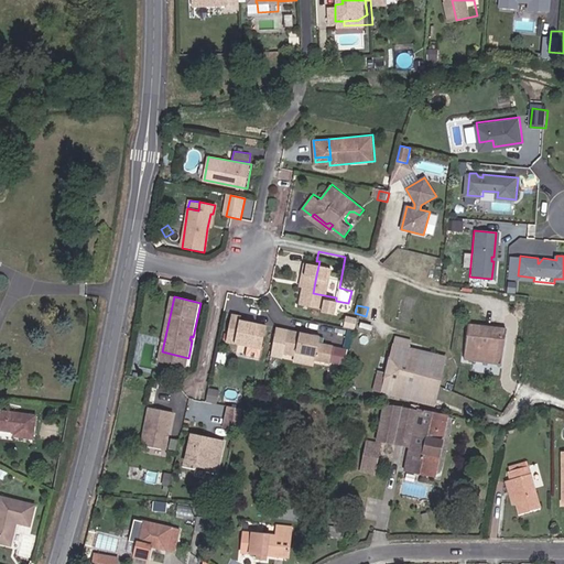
[(225,342),(261,349),(266,325),(240,321),(240,316),(231,314),(225,342)]
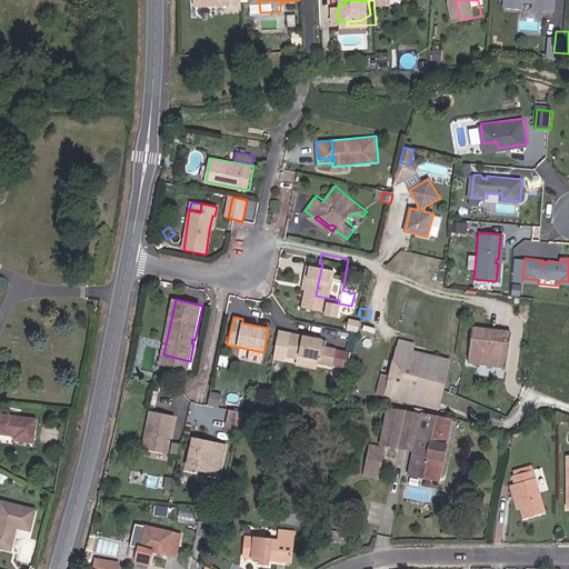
[(480,351),(519,356),(525,323),(486,318),(486,322),(481,347),(480,351)]
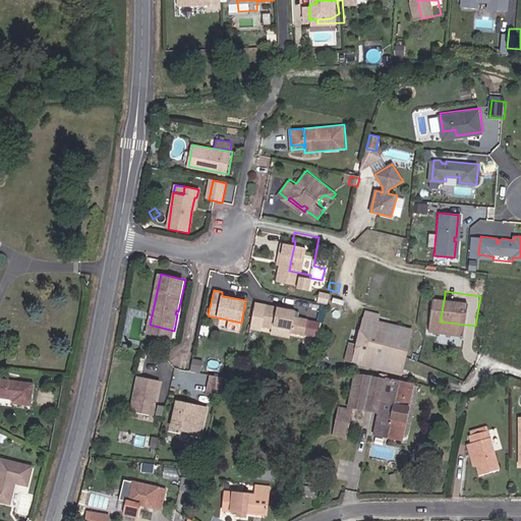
[(433,316),(441,317),(445,295),(438,294),(433,316)]
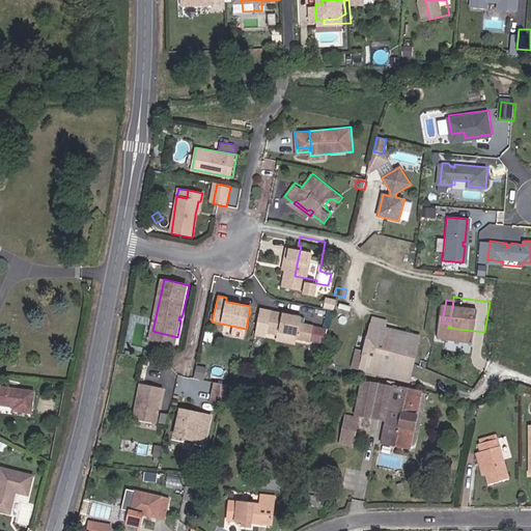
[(382,316),(393,318),(394,311),(383,309),(382,316)]
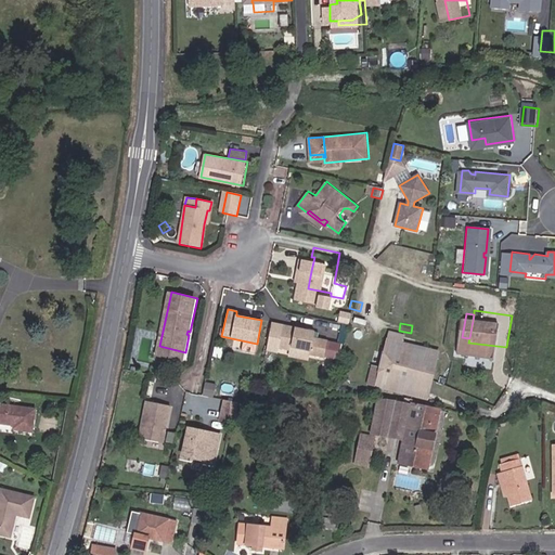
[(336,359),(340,341),(323,338),(324,332),(295,326),(291,349),(304,352),(304,349),(323,353),(322,356),(336,359)]
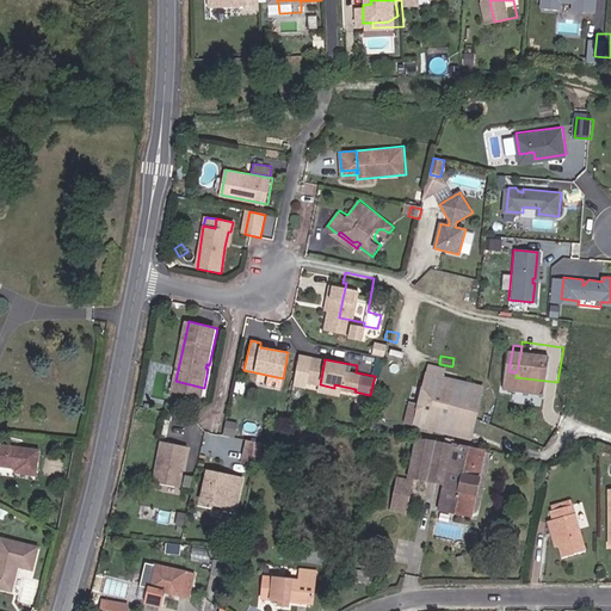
[(458,400),(461,386),(464,369),(452,366),(439,364),(438,364),(432,392),(426,417),(483,430),(489,406),(458,400)]
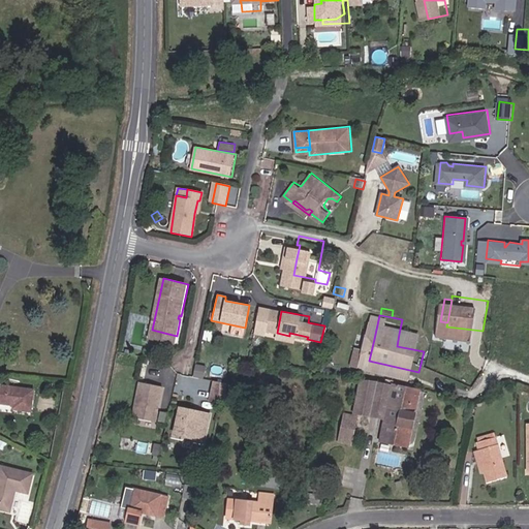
[(399,334),(411,336),(414,322),(402,319),(399,334)]
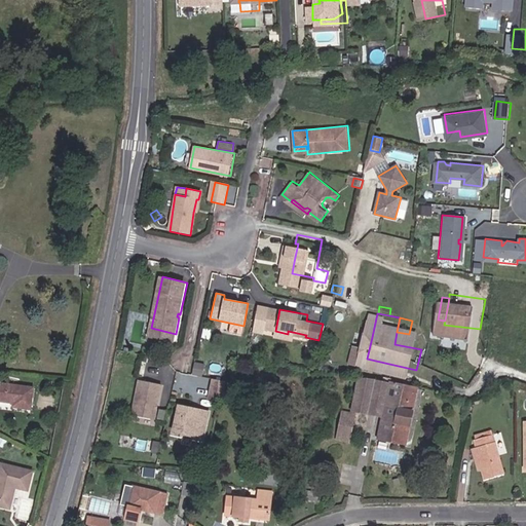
[(397,332),(395,344),(421,349),(427,324),(412,321),(409,334),(397,332)]
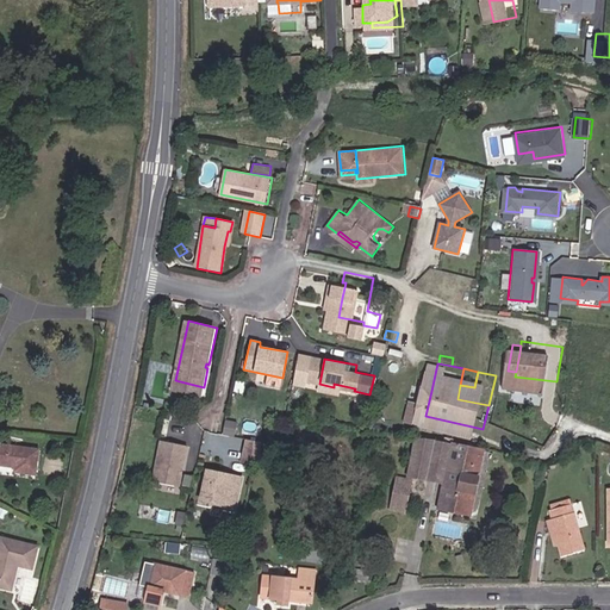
[(201,396),(204,387),(175,380),(173,390),(201,396)]
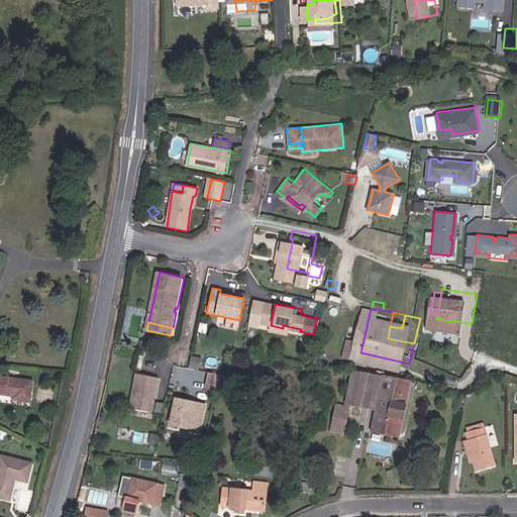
[(353,350),(360,352),(366,331),(358,329),(353,350)]
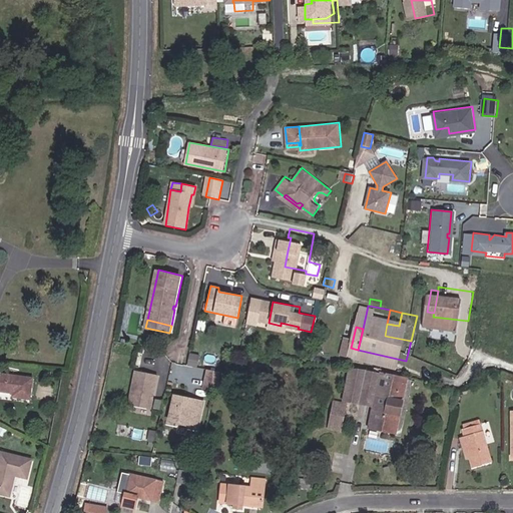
[(355,393),(370,396),(373,379),(383,381),(379,398),(375,419),(406,425),(419,369),(388,364),(388,365),(361,360),(355,393)]
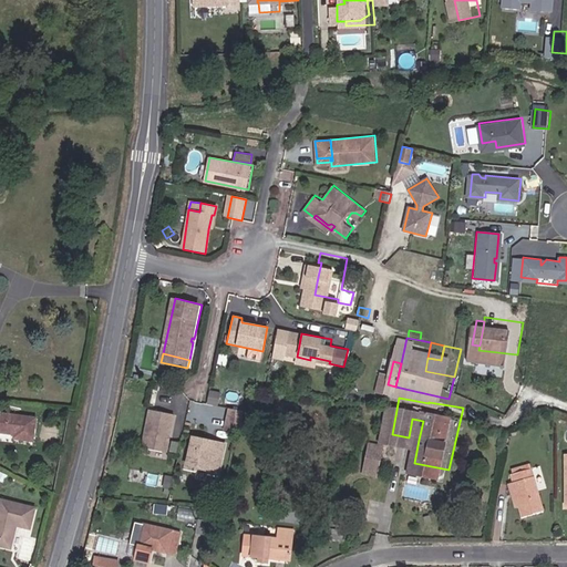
[(243,410),(229,406),(228,413),(241,416),(243,410)]
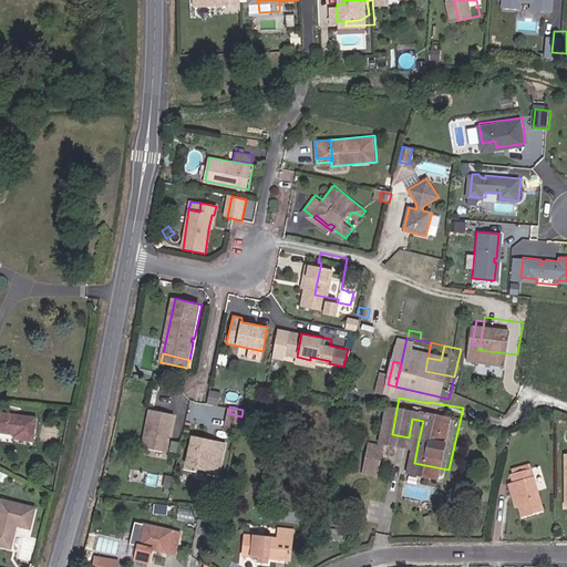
[(18,434),(37,436),(39,414),(0,408),(0,428),(18,431),(18,434)]
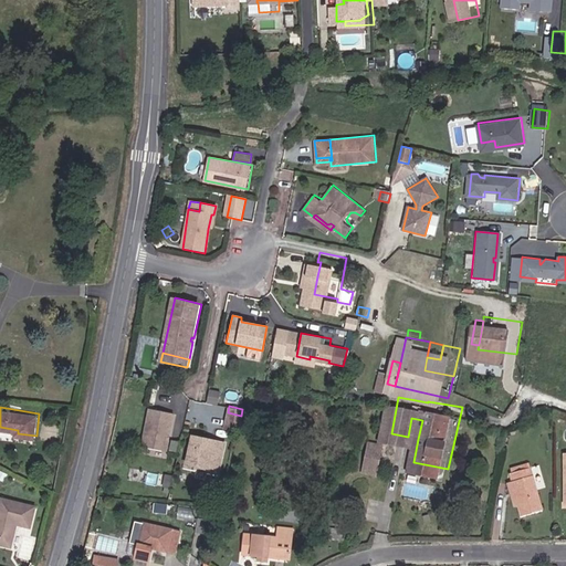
[(140,449),(166,454),(174,416),(148,411),(140,449)]
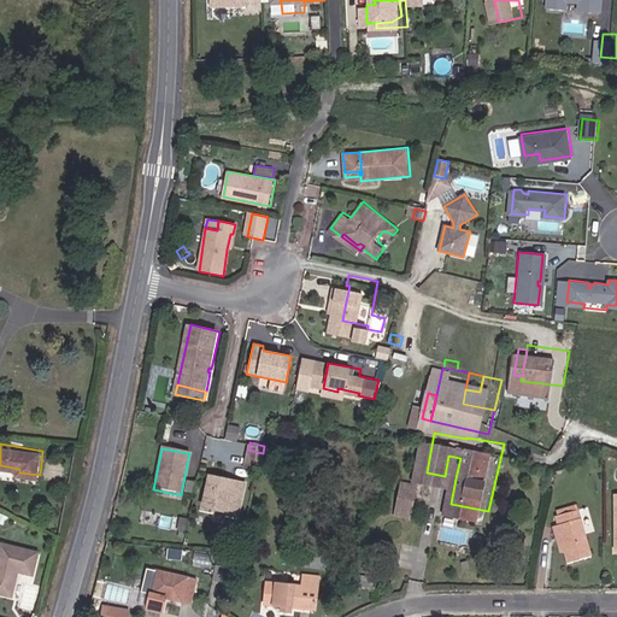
[(263,453),(248,450),(246,465),(260,469),(263,453)]
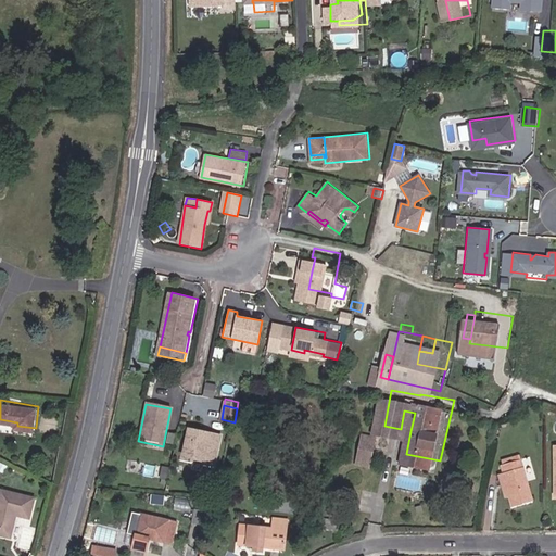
[(401,429),(411,431),(415,413),(404,411),(401,429)]
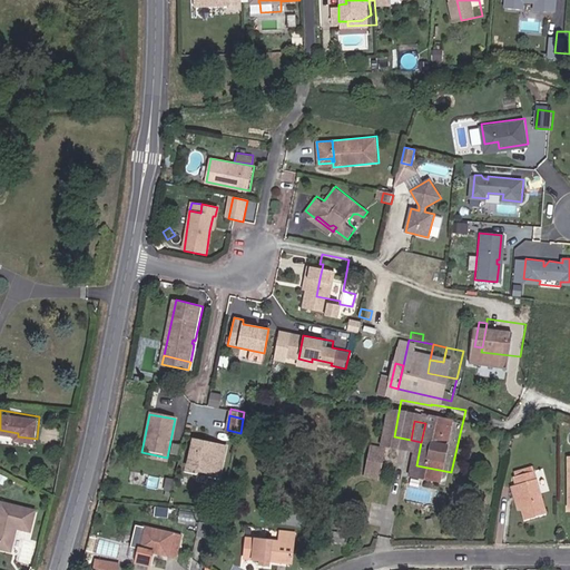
[(194,438),(188,465),(199,468),(200,464),(209,467),(209,470),(220,472),(226,444),(212,441),(212,444),(207,443),(208,440),(194,438)]
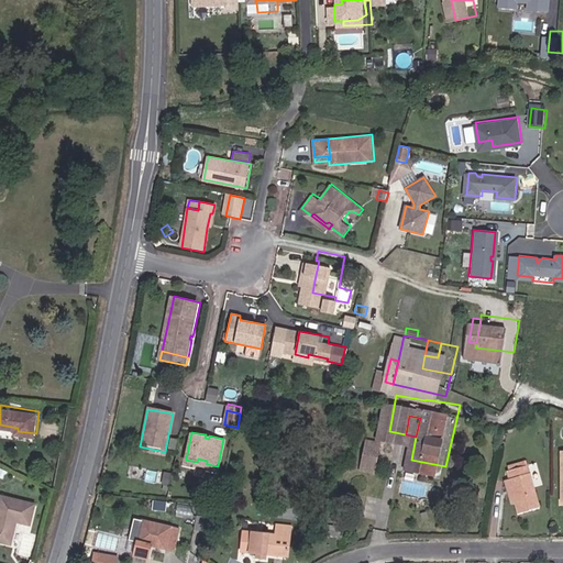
[(169,438),(168,448),(178,449),(178,438),(169,438)]
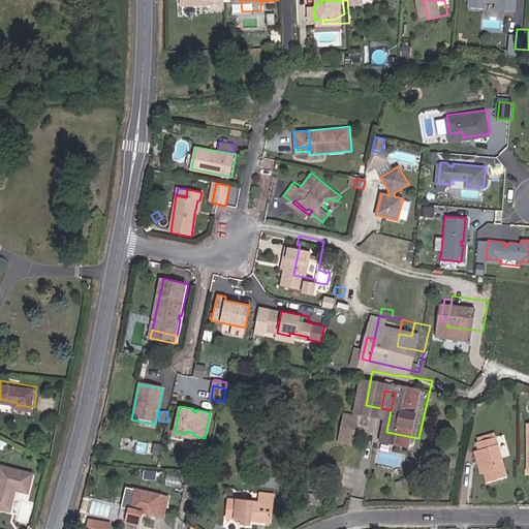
[(349,424),(363,427),(365,417),(351,414),(349,424)]
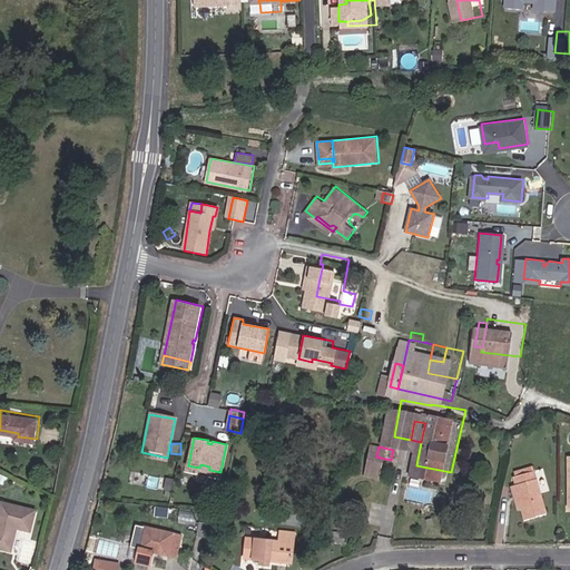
[(536,513),(558,508),(546,460),(537,461),(538,467),(528,469),(526,469),(528,479),(533,502),(536,513)]
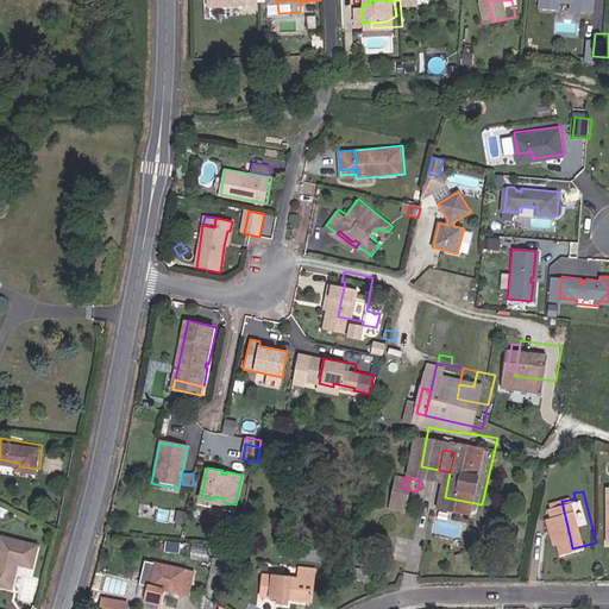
[(565,538),(570,537),(564,512),(559,513),(565,538)]
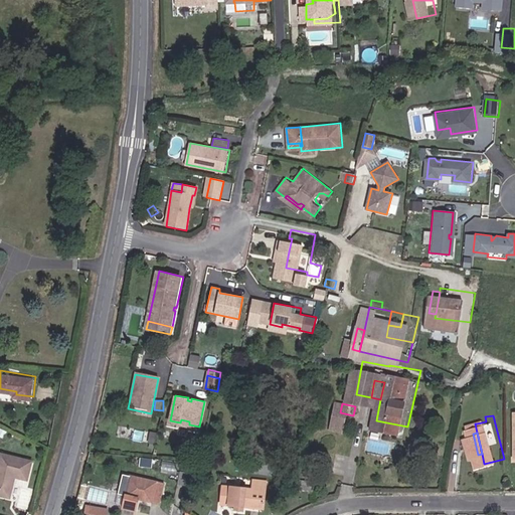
[(0,488),(15,492),(19,475),(15,475),(16,469),(32,473),(36,453),(6,447),(2,467),(0,466),(0,488)]
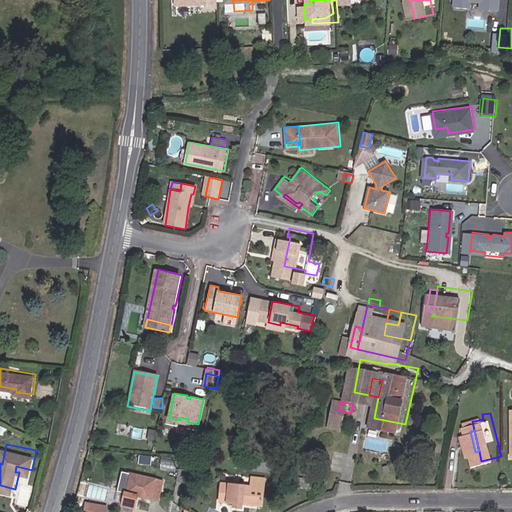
[(162,468),(175,471),(178,459),(165,456),(162,468)]
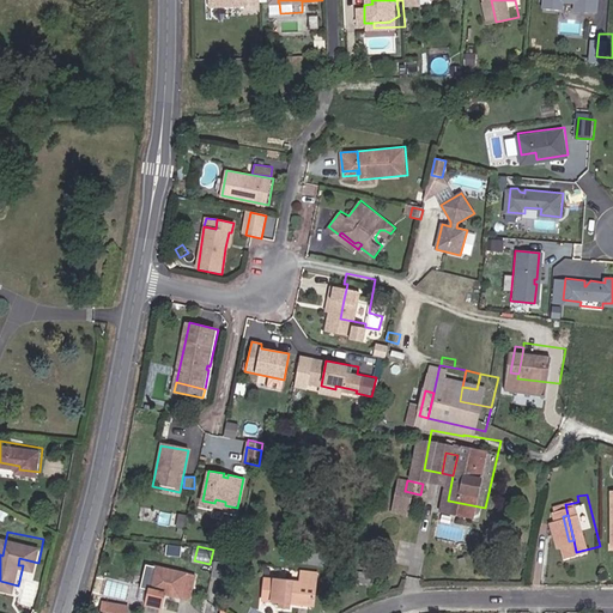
[(192,595),(196,572),(147,563),(143,586),(152,587),(150,602),(164,605),(167,590),(192,595)]
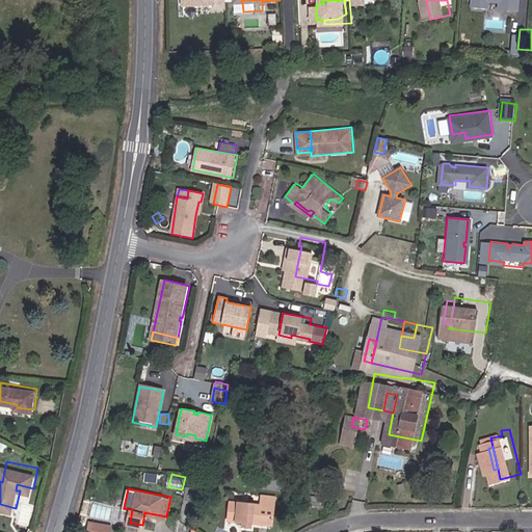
[(254,525),(273,527),(276,498),(263,496),(262,506),(231,503),(229,522),(243,524),(242,529),(254,530),(254,525)]
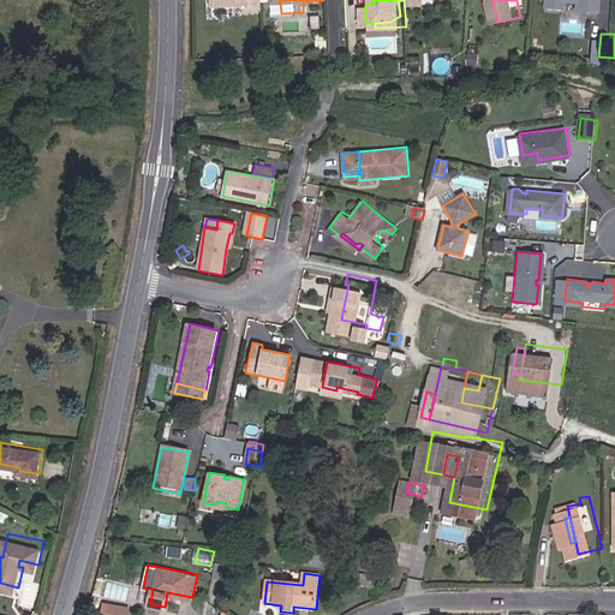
[(101,601),(100,611),(117,614),(127,614),(130,607),(101,601)]
